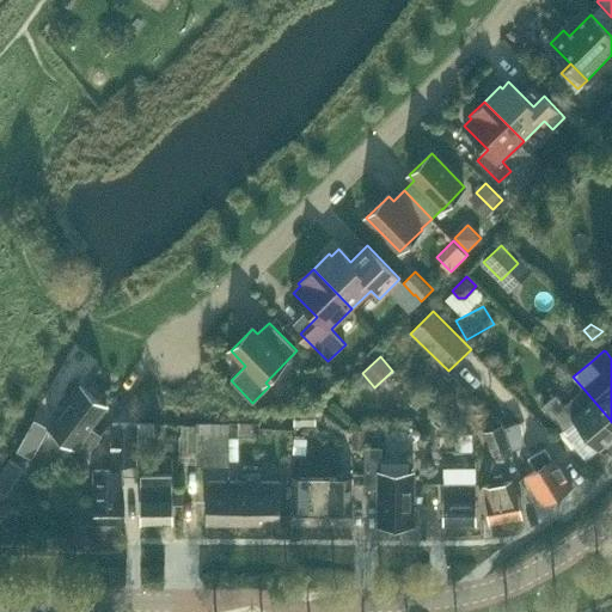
[(326,371),(317,380),(326,391),(336,381),(326,371)]
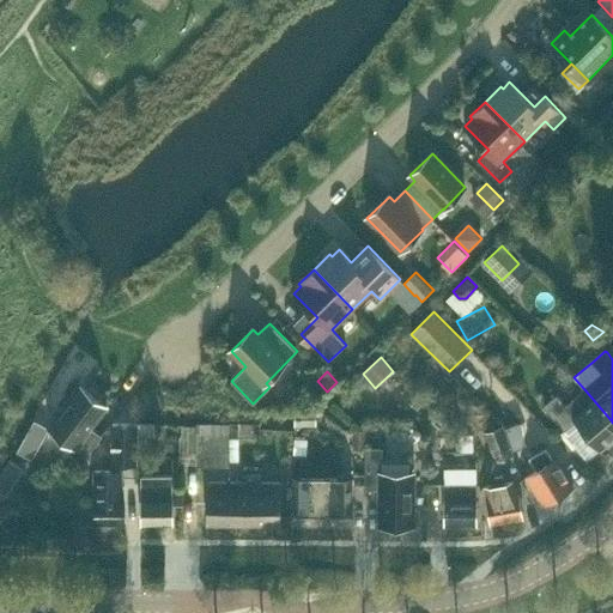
[(109,406),(83,386),(80,383),(48,426),(73,447),(68,453),(83,463),(103,436),(92,428),(109,406)]
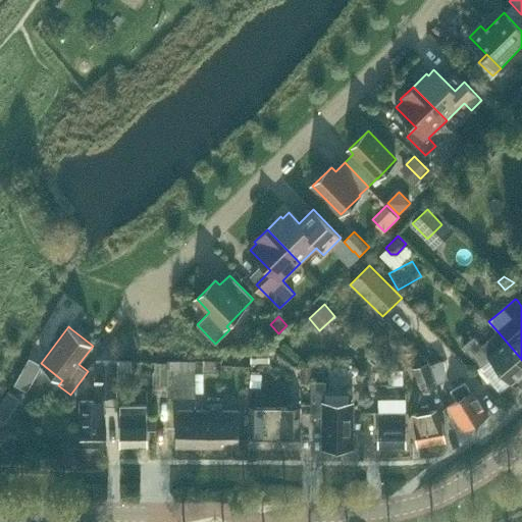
[(521,360),(521,359),(498,331),(481,346),(474,336),(464,346),(481,366),(490,358),(512,383),(513,382),(516,385),(521,380),(521,360)]
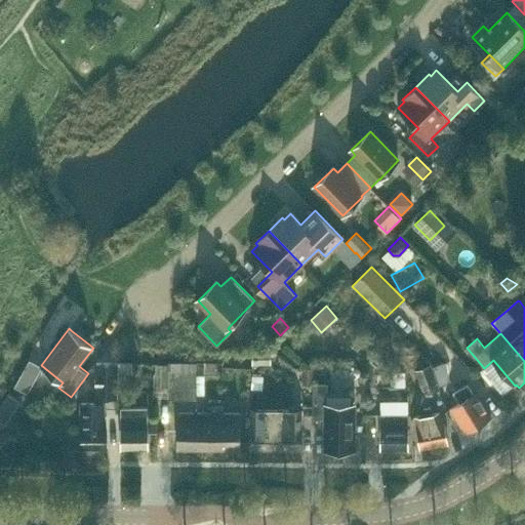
[(314,337),(304,348),(318,362),(328,352),(314,337)]
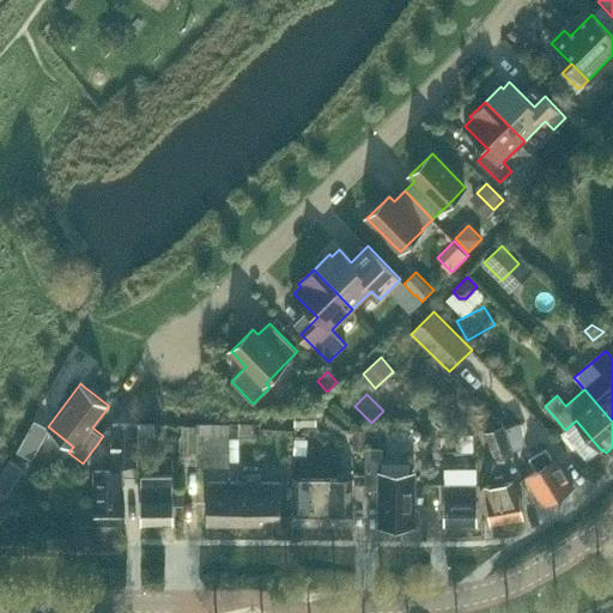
[(293,410),(293,426),(315,426),(315,410),(293,410)]
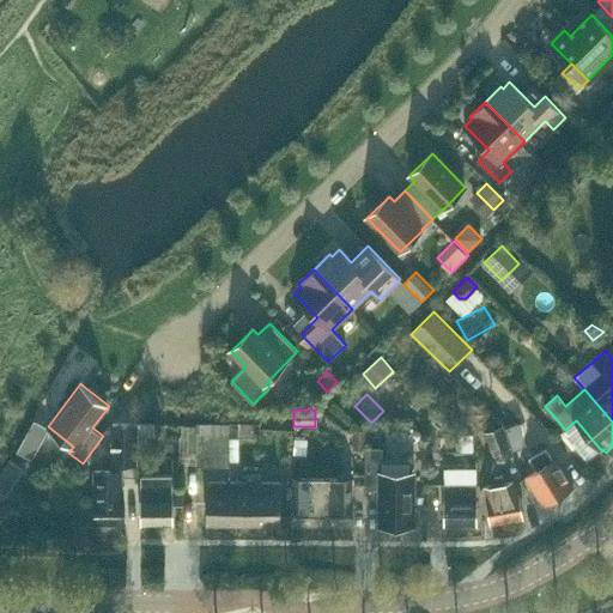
[(48,428),(34,420),(17,451),(31,459),(48,428)]
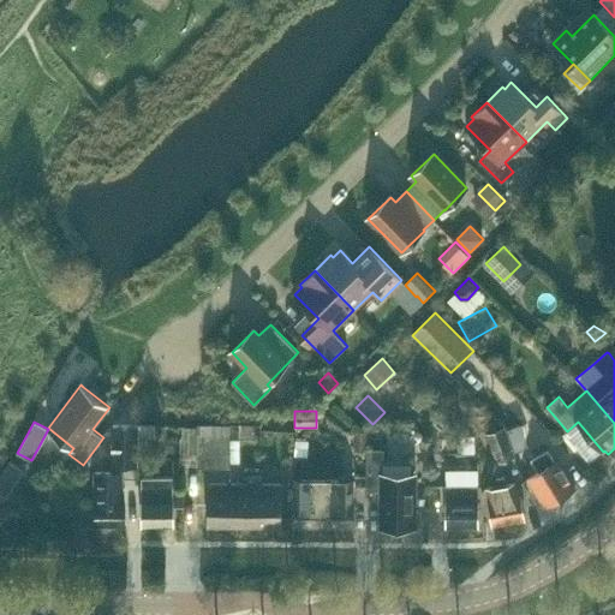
[(243,424),(231,425),(181,425),(180,454),(197,455),(197,467),(231,467),(231,463),(239,461),(240,442),(243,442),(243,424)]
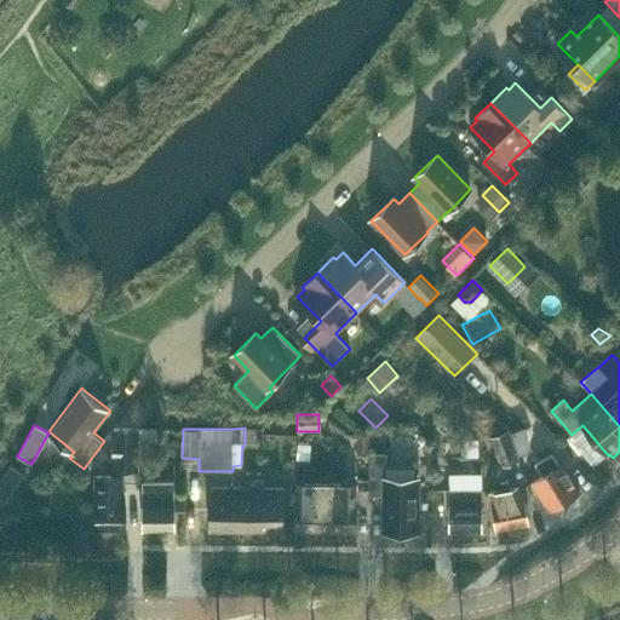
[(138,443),(138,430),(113,430),(114,470),(138,470),(138,443)]
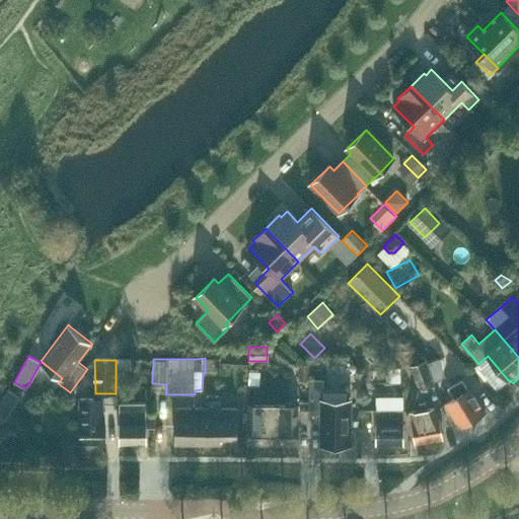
[(131,360),(116,360),(116,371),(131,371),(131,360)]
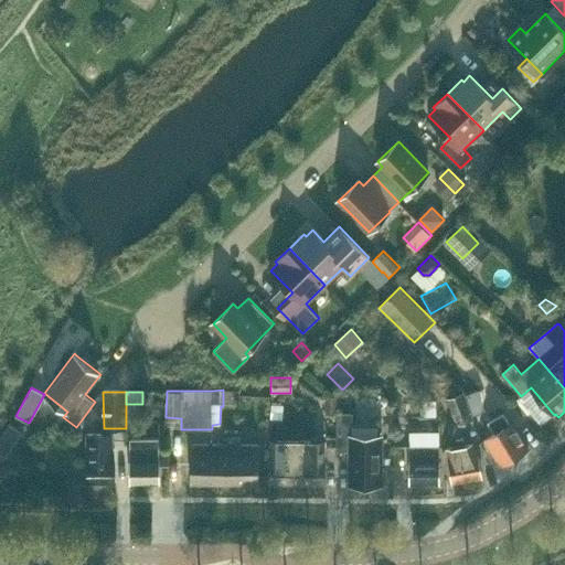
[(465,393),(449,397),(446,398),(456,427),(473,419),(465,393)]
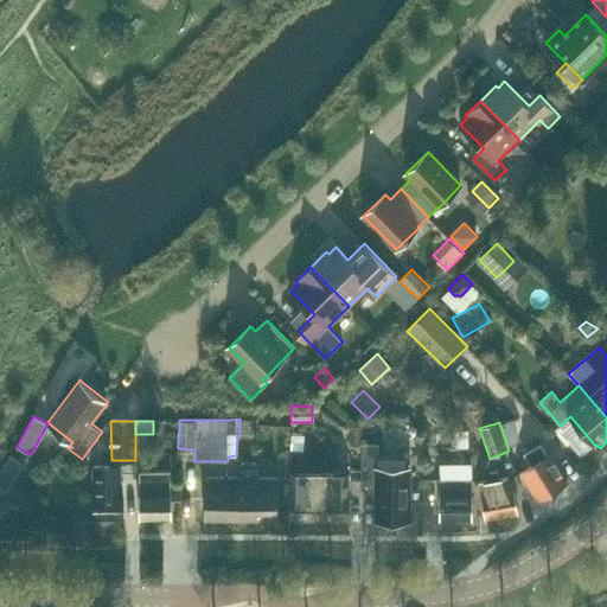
[(468,447),(470,430),(453,429),(452,446),(468,447)]
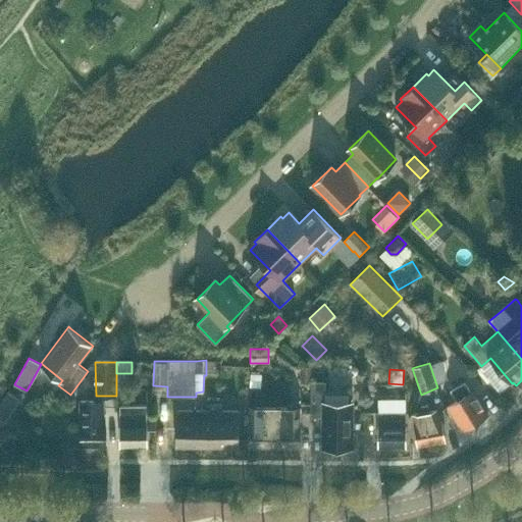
[(324,415),(324,448),(351,448),(352,390),(325,390),(325,380),(312,380),(312,415),(324,415)]
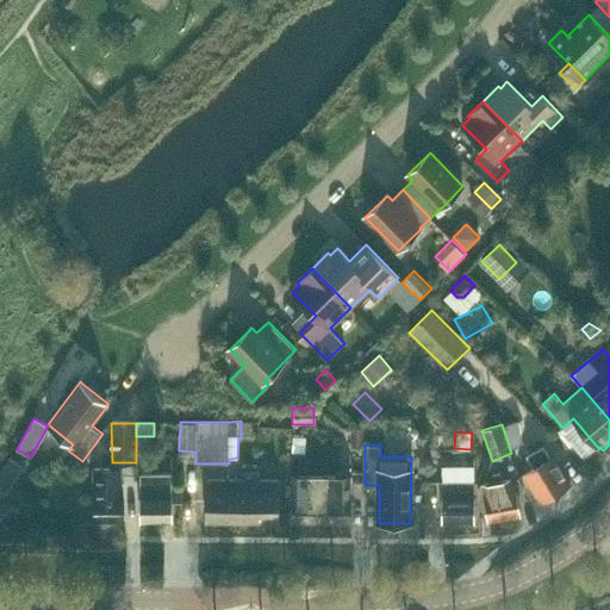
[(551,456),(543,446),(543,444),(528,455),(535,467),(524,473),(542,503),(571,485),(553,455),(551,456)]
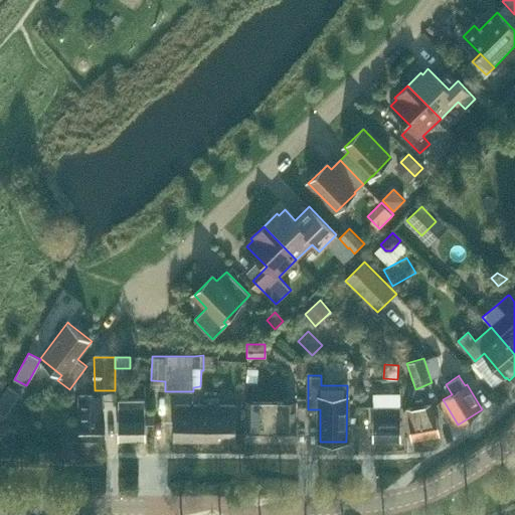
[(245,442),(295,442),(295,402),(259,402),(259,382),(246,382),(245,442)]
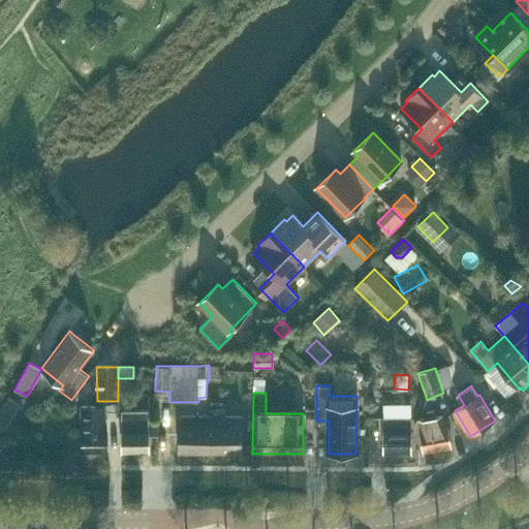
[(7,396),(0,406),(0,423),(4,426),(20,403),(7,396)]
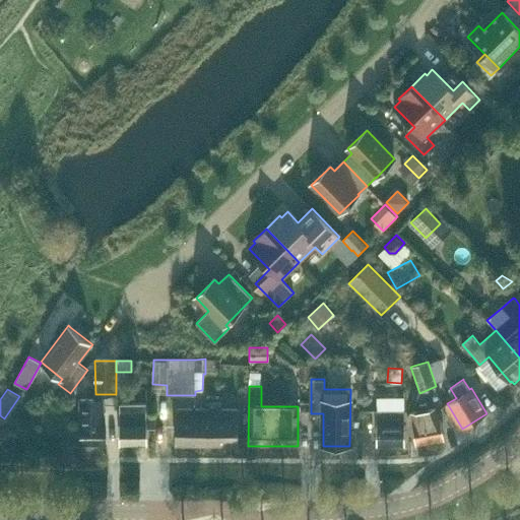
[(79,425),(79,446),(106,445),(106,413),(103,413),(103,400),(80,400),(80,425),(79,425)]
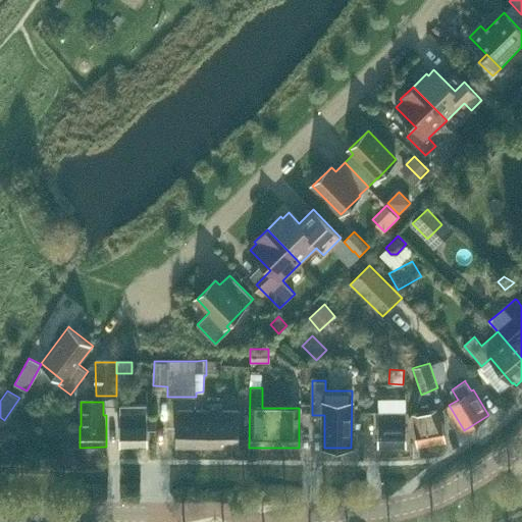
[(146,419),(146,414),(146,405),(120,406),(121,447),(147,447),(147,430),(156,430),(156,419),(146,419)]
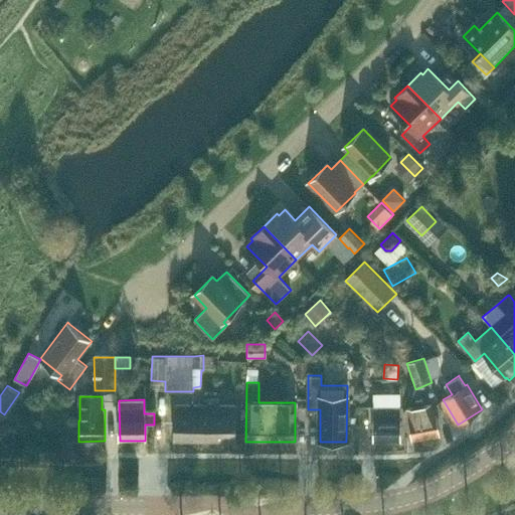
[(219,405),(219,399),(206,399),(206,405),(174,405),(174,442),(235,442),(236,405),(219,405)]
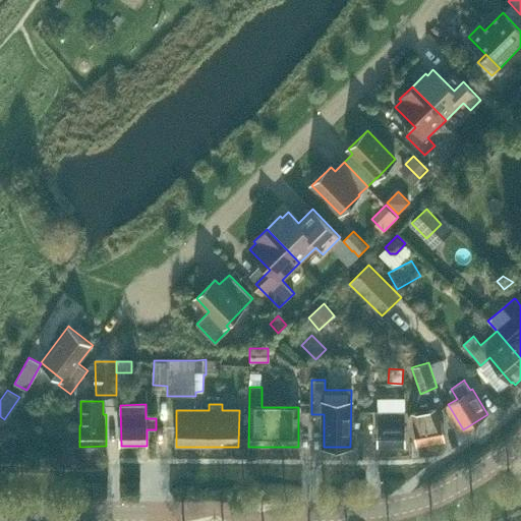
[(439,409),(428,411),(427,404),(420,406),(421,412),(412,414),(418,446),(444,441),(439,409)]
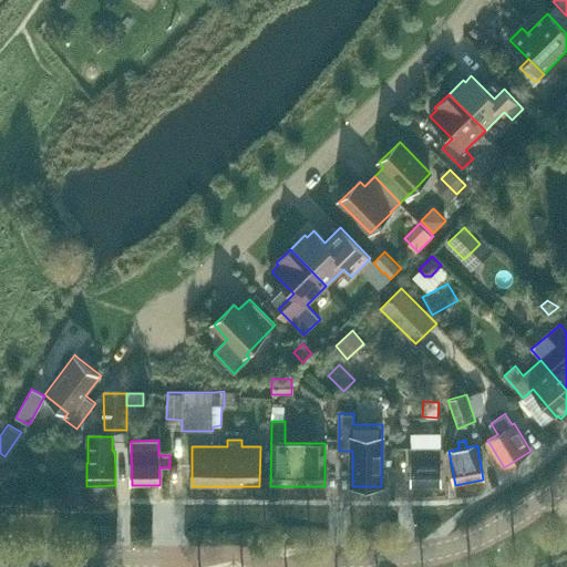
[(441,449),(428,449),(412,449),(412,464),(412,486),(441,486),(441,449)]
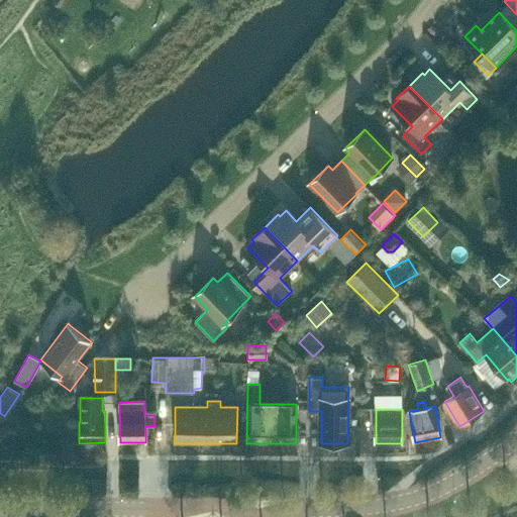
[(0,437),(7,450),(17,444),(10,432),(0,437)]
